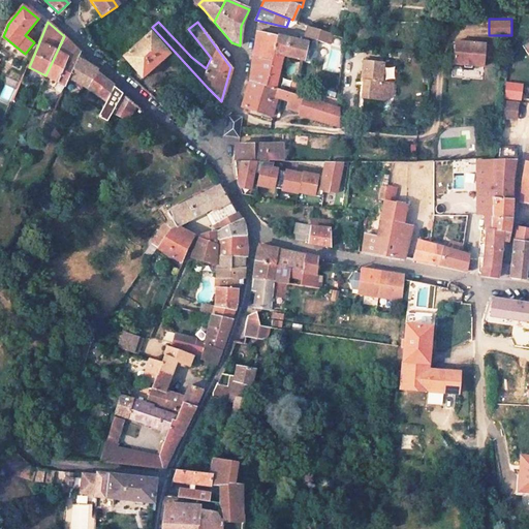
[(309,26),(303,24),(301,28),(306,30),(305,37),(329,44),(333,34),(309,26)]
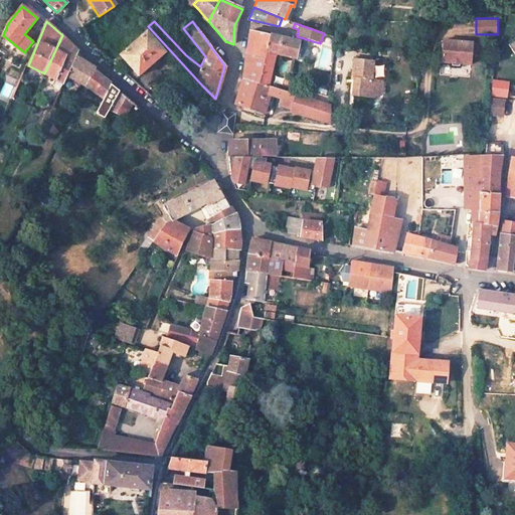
[(163,51),(144,30),(112,62),(115,65),(121,59),(137,76),(163,51)]
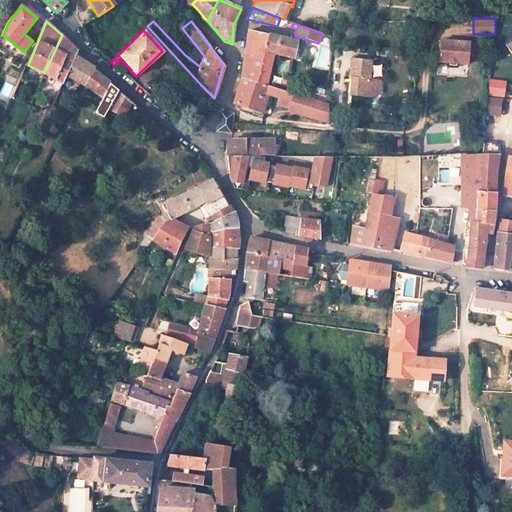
[(268,36),(248,30),(243,56),(262,61),(264,52),(267,53),(268,36)]
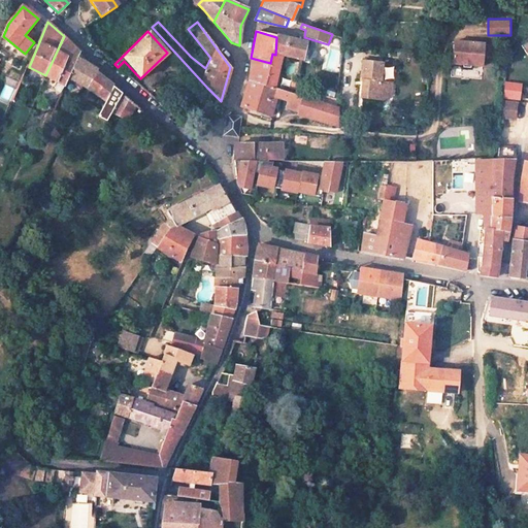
[(304,41),(276,35),(276,37),(275,55),(282,57),(299,60),(302,61),(304,43),(304,41)]
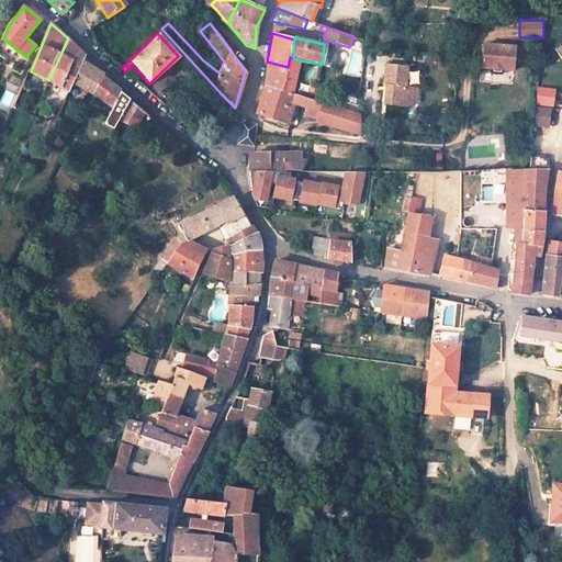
[(81,65),(86,56),(68,38),(48,80),(69,91),(74,82),(81,65)]
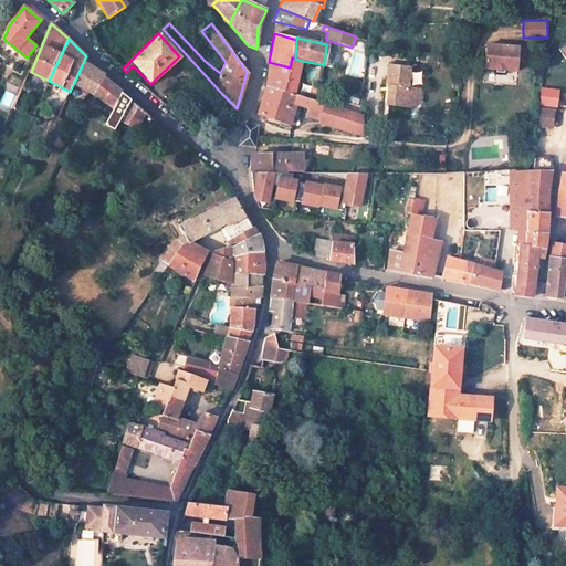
[(485,67),(517,72),(520,49),(517,48),(488,44),(485,67)]
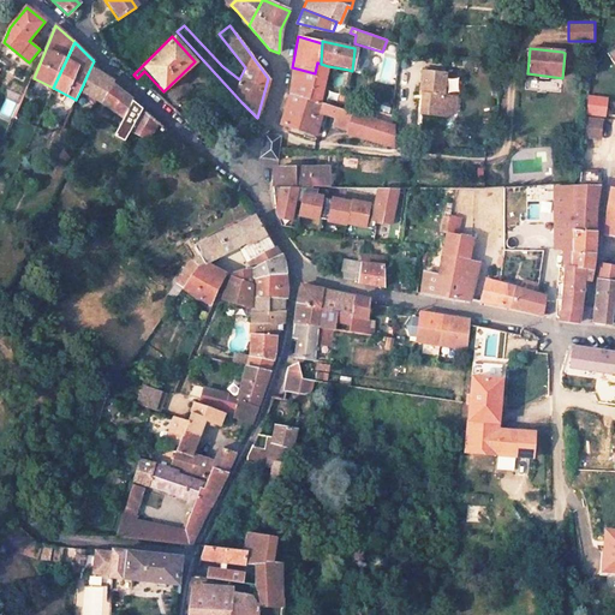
[(366,54),(354,51),(352,71),(362,73),(365,71),(369,58),(366,54)]
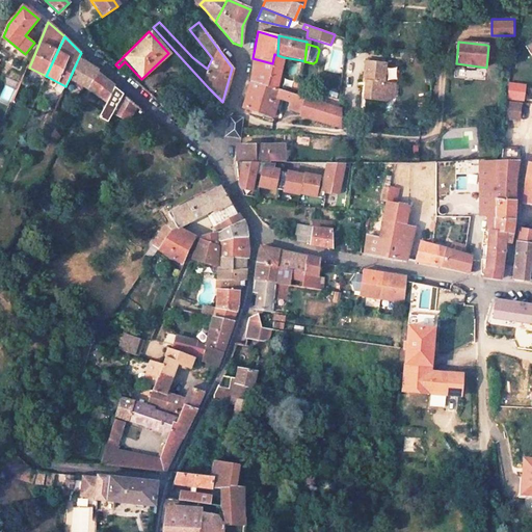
[(82,57),(83,56),(81,53),(77,61),(80,62),(97,73),(98,72),(82,57)]
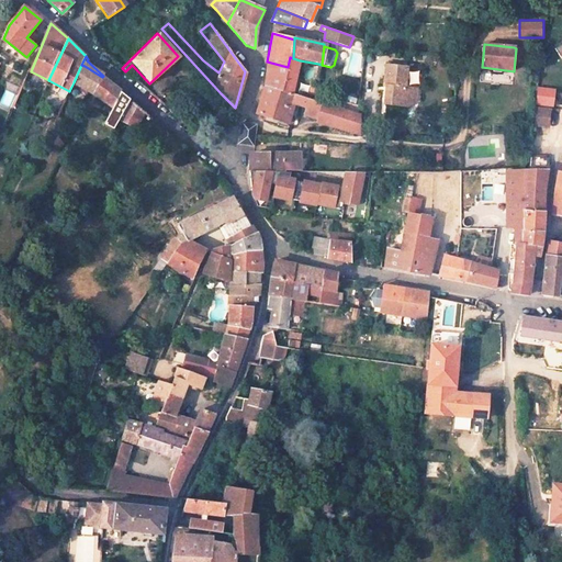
[(293,58),(290,57),(288,67),(282,90),(292,92),(300,60),(293,58)]
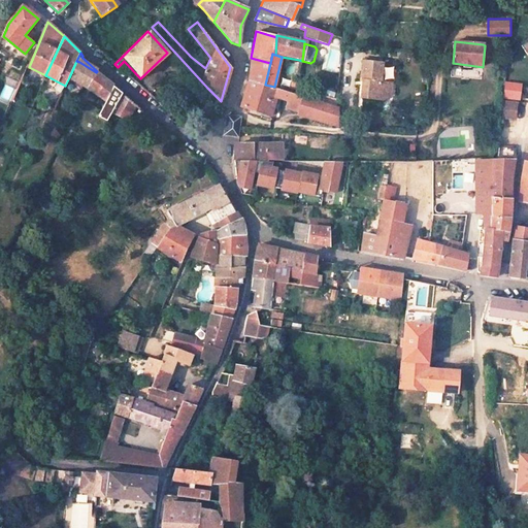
[(270,63),(251,58),(248,80),(265,85),(270,63)]
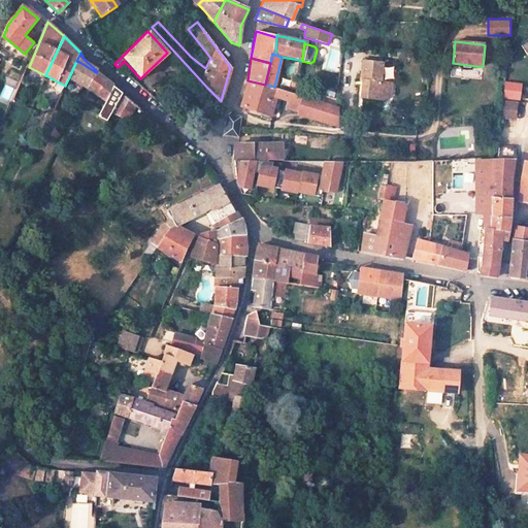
[(88,89),(96,72),(79,62),(76,61),(69,77),(84,86),(88,89)]
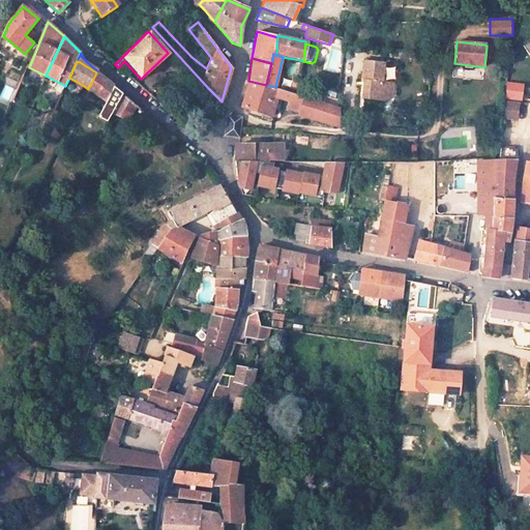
[(362,61),(360,86),(362,86),(361,97),(378,99),(384,99),(390,93),(392,83),(381,82),(383,64),(362,61)]
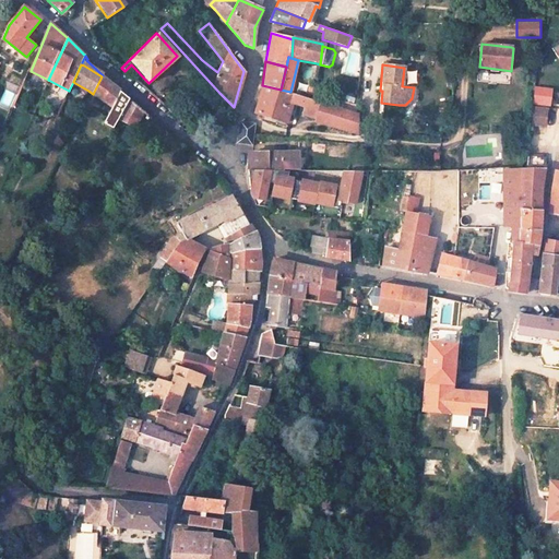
[(113,107),(120,91),(102,76),(93,94),(113,107)]
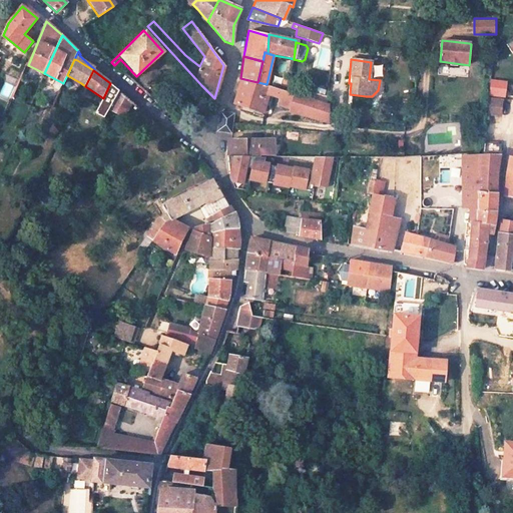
[(258,82),(240,78),(233,104),(262,113),(267,95),(277,99),(276,105),(291,109),(297,94),(295,93),(285,90),(267,84),(258,82)]
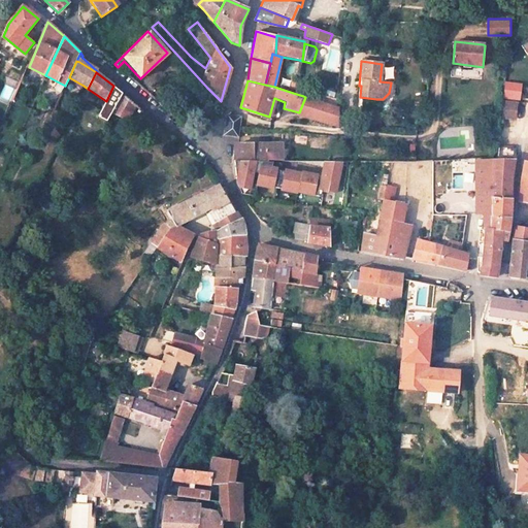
[(305,87),(295,84),(293,93),(303,96),(304,90),(305,87)]
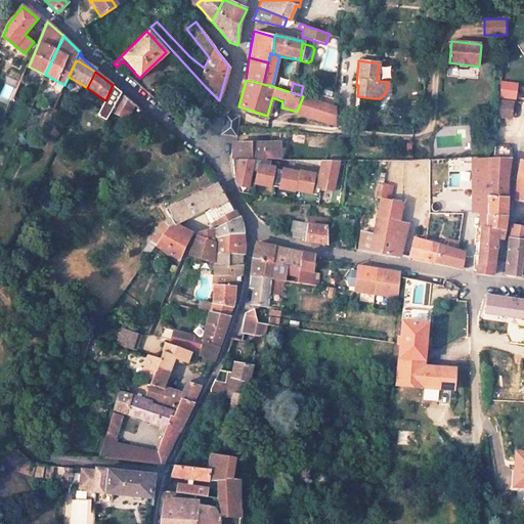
[(516,85),(500,83),(499,97),(515,99),(516,85)]
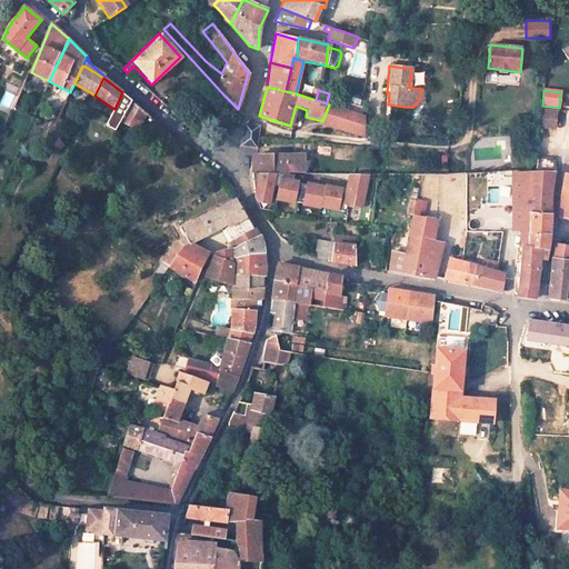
[(231,102),(223,95),(218,101),(227,109),(231,102)]
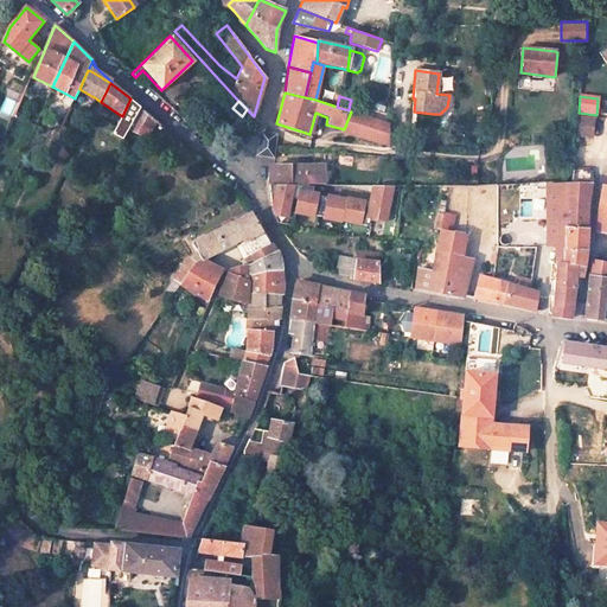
[(387,115),(350,103),(349,110),(351,112),(387,123),(387,115)]
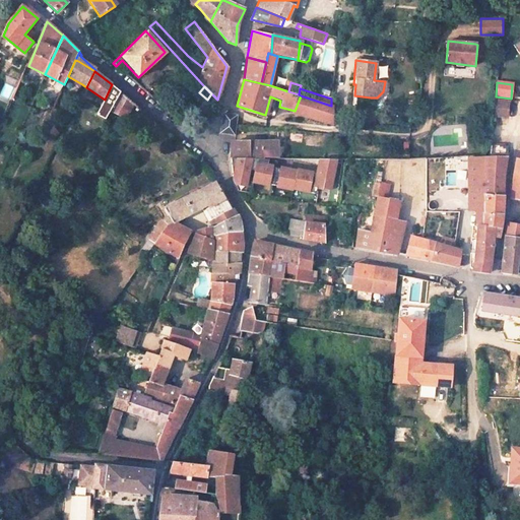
[(134,104),(121,92),(112,108),(111,111),(125,118),(134,104)]
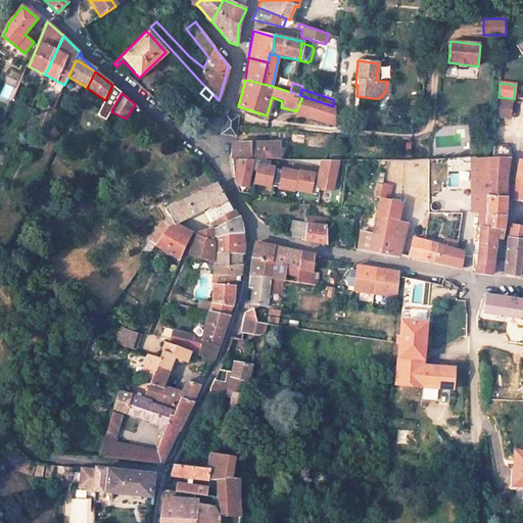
[(333,106),(302,96),(296,111),(304,115),(307,117),(333,125),(333,106)]
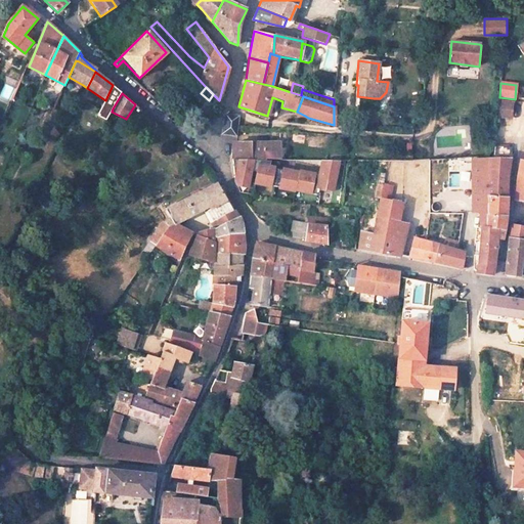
[(497,117),(511,118),(513,102),(498,101),(497,117)]
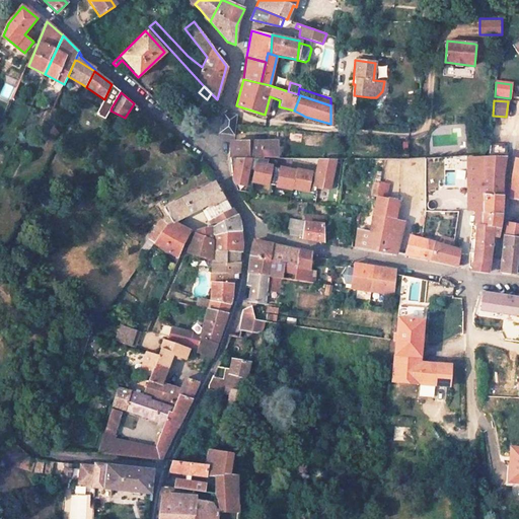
[(102,104),(96,115),(105,120),(110,110),(112,107),(104,104),(102,104)]
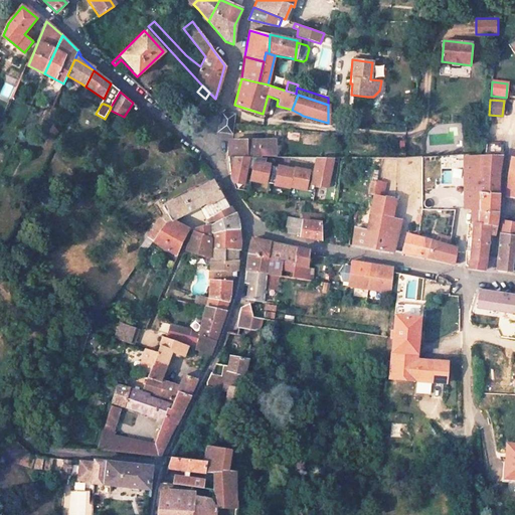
[(232,114),(220,112),(217,132),(229,134),(232,114)]
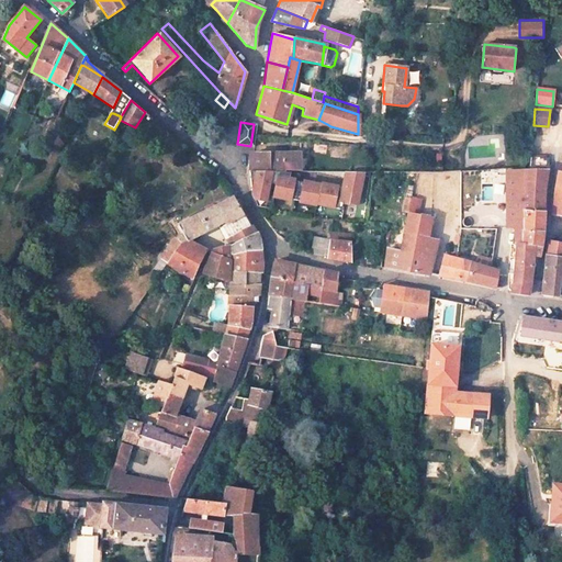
[(300,154),(249,154),(248,172),(271,172),(281,172),(281,170),(300,171),(300,154)]
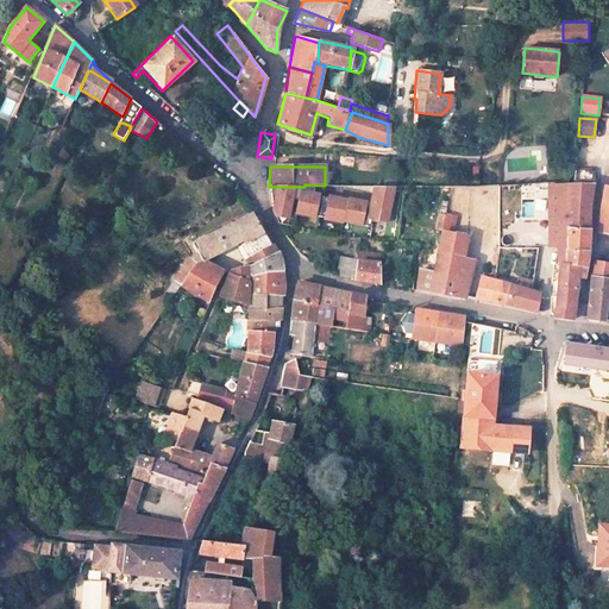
[(590,202),(592,183),(595,169),(575,167),(572,184),(569,184),(569,228),(588,230),(590,202)]
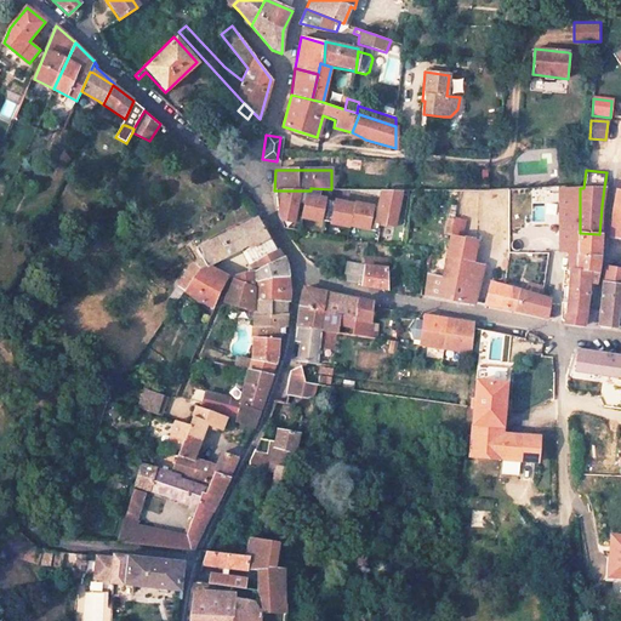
[(580,188),(559,189),(559,232),(565,233),(580,233),(580,188)]
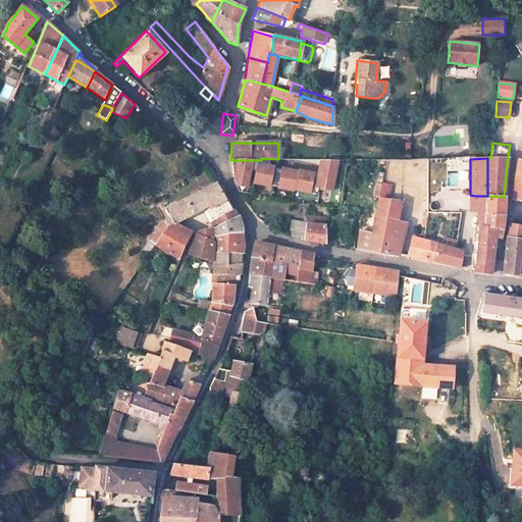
[(521,159),(518,159),(514,176),(512,199),(521,200),(521,159)]
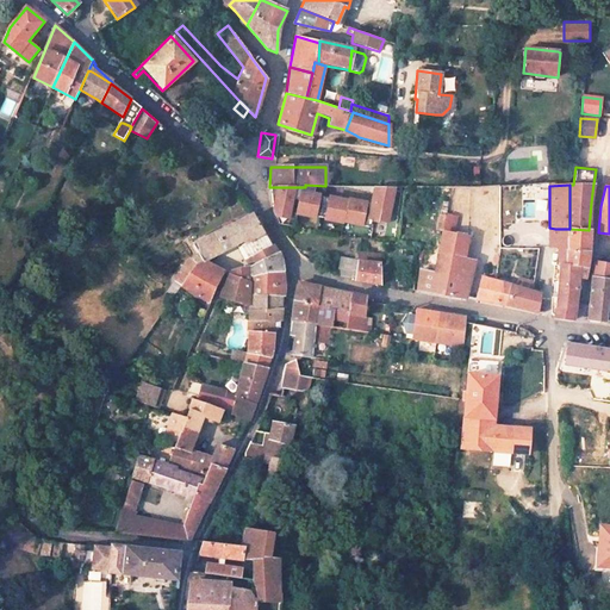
[(294,187),(269,187),(271,197),(272,200),(273,213),(273,215),(274,217),(288,221),(290,215),(313,219),(315,217),(324,219),(324,221),(342,224),(342,222),(366,226),(367,222),(375,223),(377,222),(385,223),(388,207),(386,207),(391,187),(373,187),(369,205),(360,203),(360,201),(346,199),(346,200),(334,198),(334,199),(330,199),(312,195),(312,194),(294,192),(294,187)]
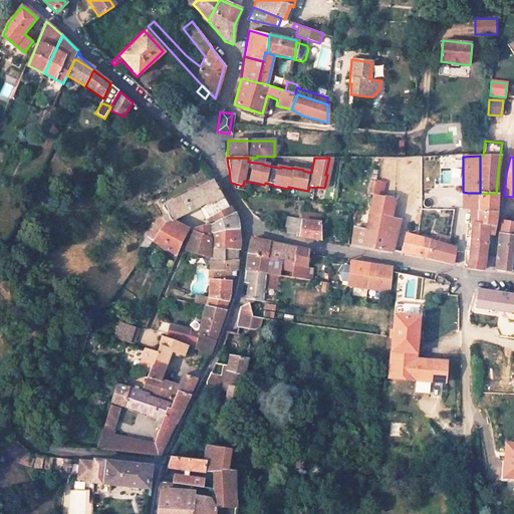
[(208,177),(211,173),(205,167),(204,167),(202,170),(201,171),(208,177)]
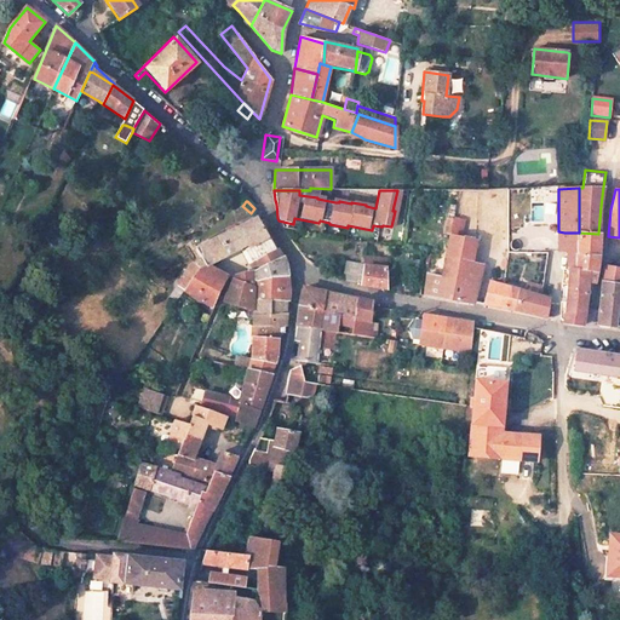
[(258,218),(256,219),(195,250),(201,259),(189,268),(177,286),(184,291),(199,270),(207,265),(245,247),(247,246),(248,247),(269,237),(258,218)]
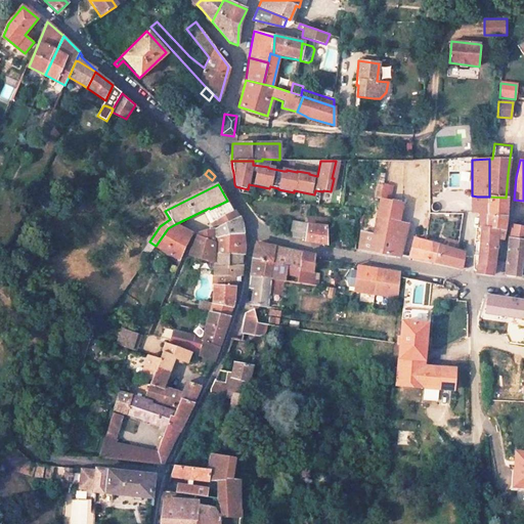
[(491,275),(494,247),(495,238),(495,229),(487,228),(487,214),(489,214),(489,197),(477,197),(477,210),(480,213),(479,228),(481,228),(478,257),(477,272),(478,273),(491,275)]
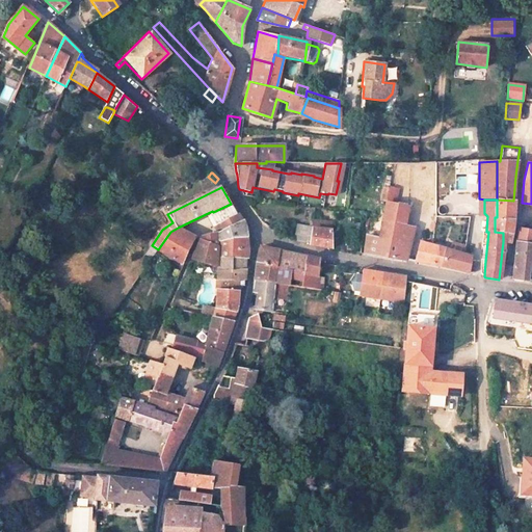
[(513,201),(497,200),(497,217),(495,217),(495,232),(503,233),(503,242),(509,243),(512,221),(513,201)]
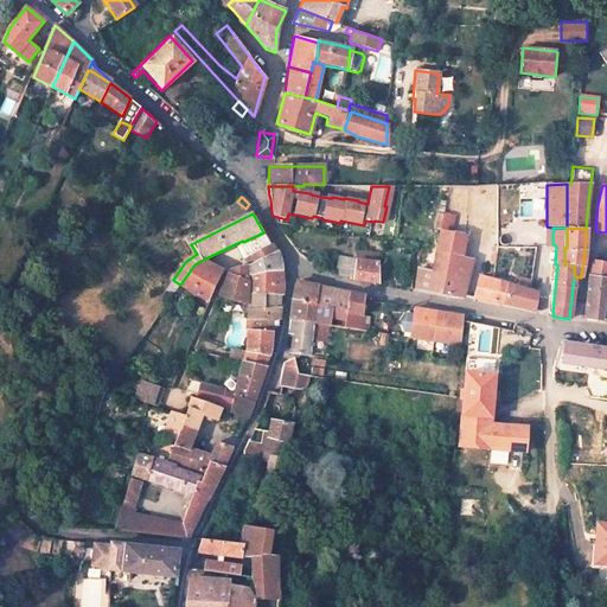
[(462,236),(440,231),(436,251),(459,256),(462,236)]
